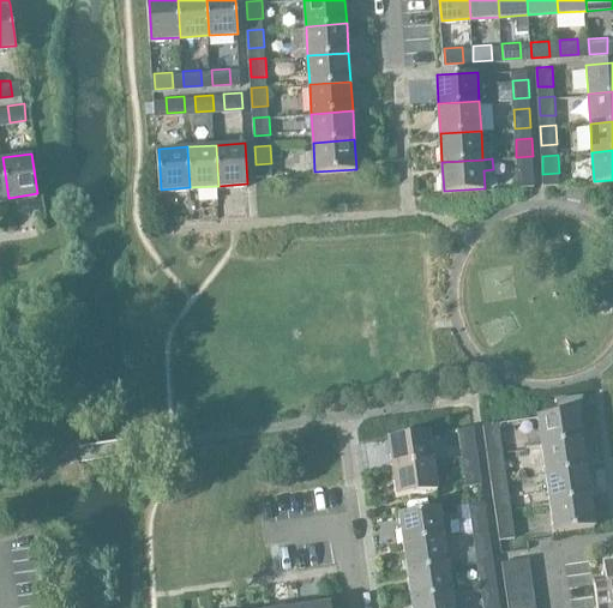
[(533,167),(517,168),(518,185),(534,184),(533,167)]
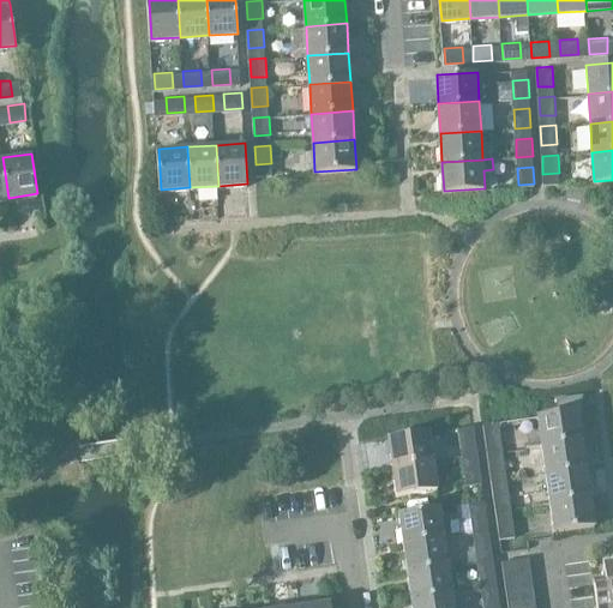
[(542,443),(582,437),(581,425),(586,423),(582,395),(584,395),(584,393),(557,397),(557,399),(559,398),(560,410),(539,414),(540,429),(527,431),(529,445),(542,443)]
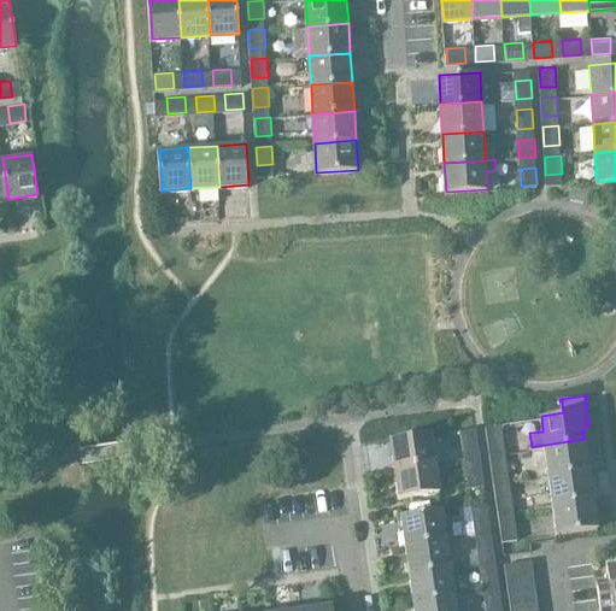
[(488,442),(504,440),(502,422),(486,424),(488,442)]
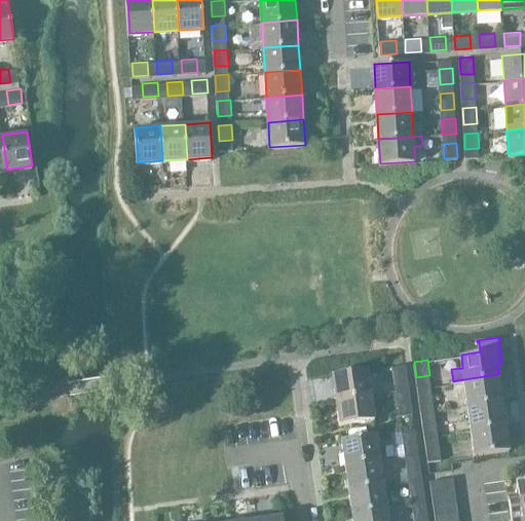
[(408,378),(406,363),(392,365),(395,380),(408,378)]
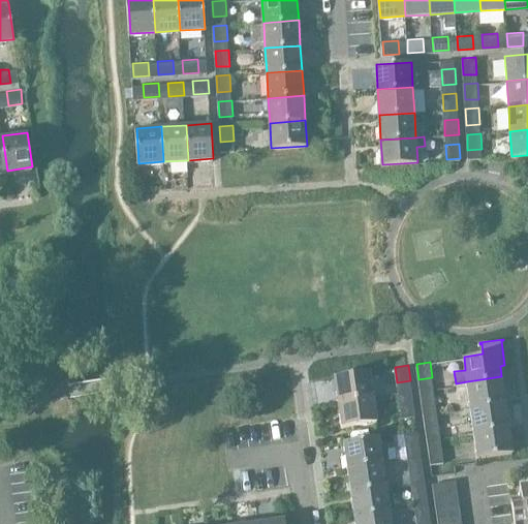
[(336,375),(339,400),(374,396),(371,371),(336,375)]
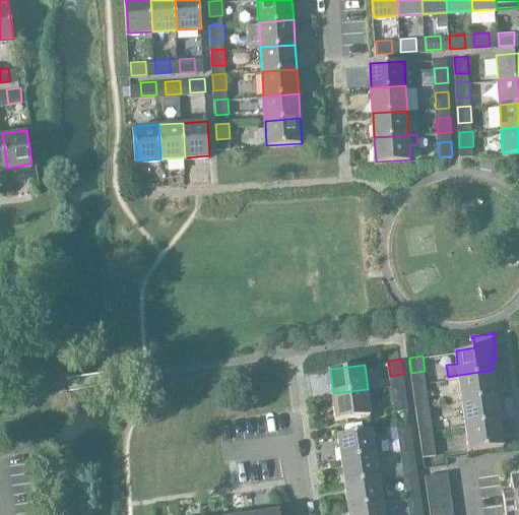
[(459,375),(462,399),(497,395),(493,370),(459,375)]
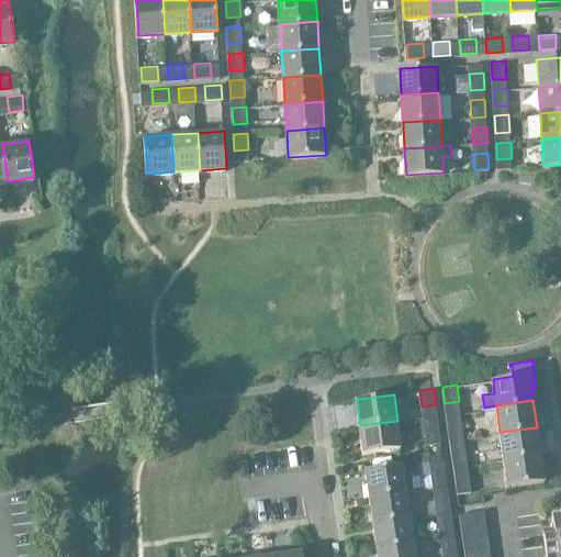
[(448,430),(462,427),(460,411),(446,413),(448,430)]
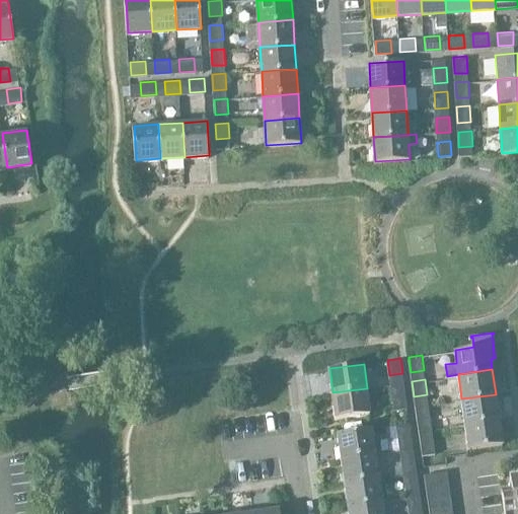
[(367,388),(333,392),(337,418),(370,413),(367,388)]
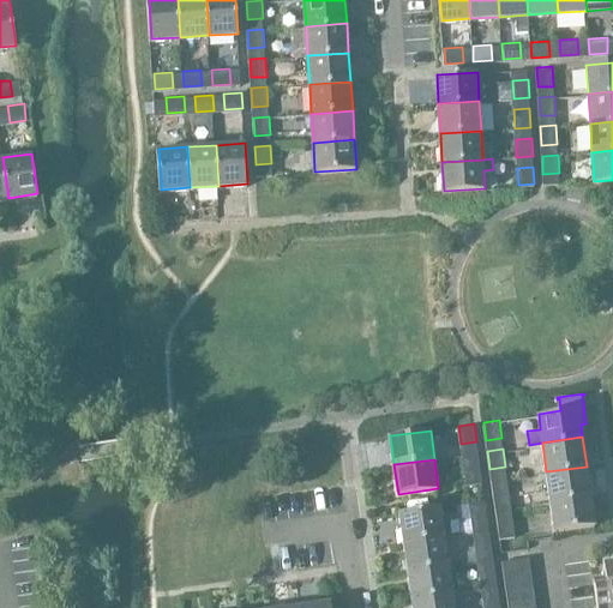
[(463,465),(467,483),(482,481),(480,463),(463,465)]
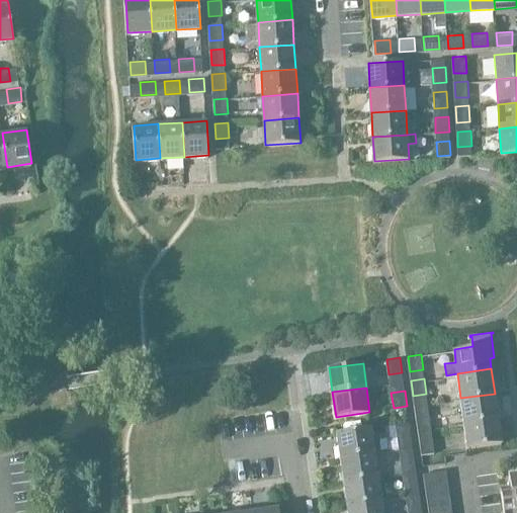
[(460,398),(464,423),(498,418),(495,394),(460,398)]
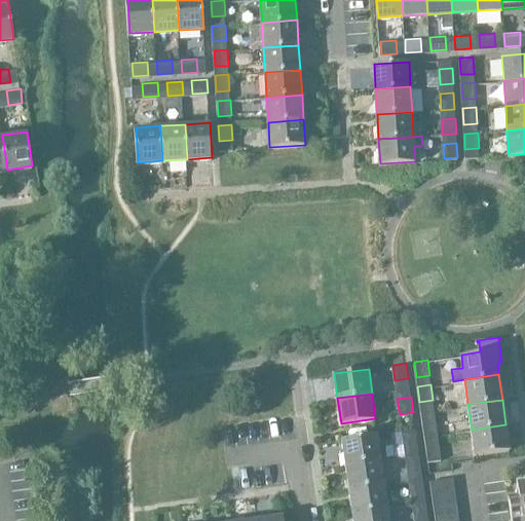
[(423,426),(437,424),(435,409),(421,411),(423,426)]
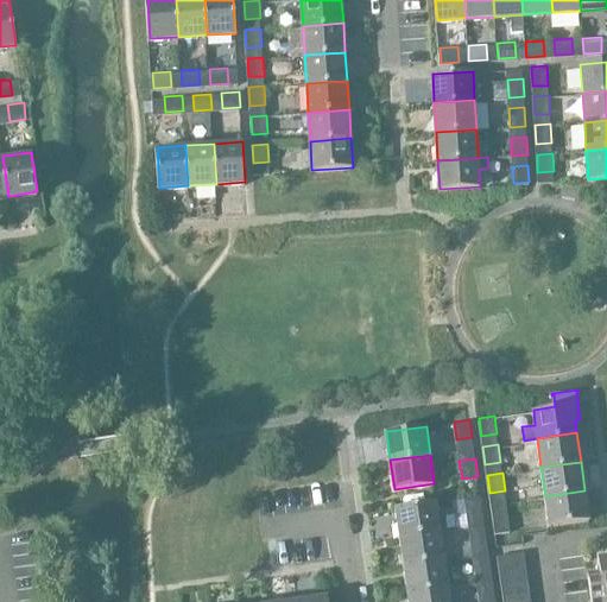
[(585,490),(545,496),(549,525),(589,519),(585,490)]
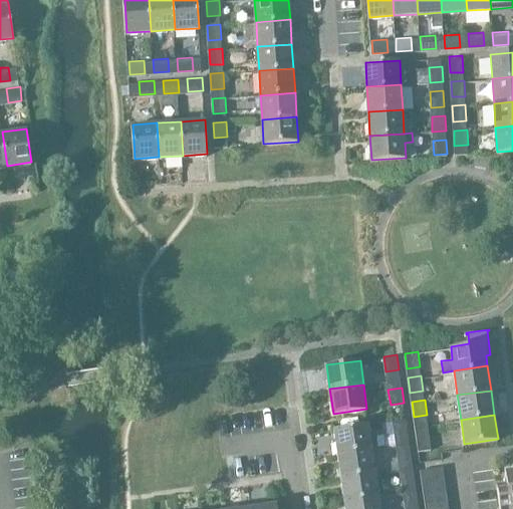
[(335,427),(338,452),(372,447),(369,423),(335,427)]
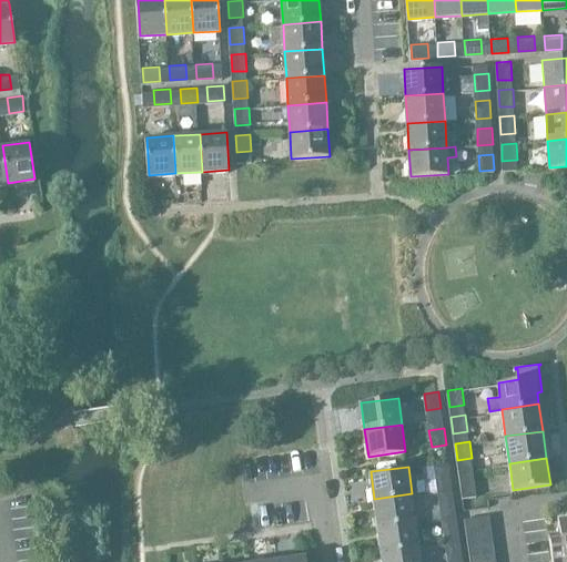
[(461,487),(475,486),(473,468),(458,470),(461,487)]
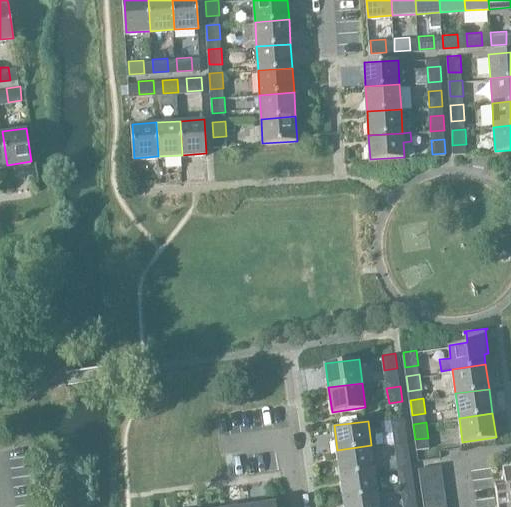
[(392,426),(394,441),(407,440),(405,424),(392,426)]
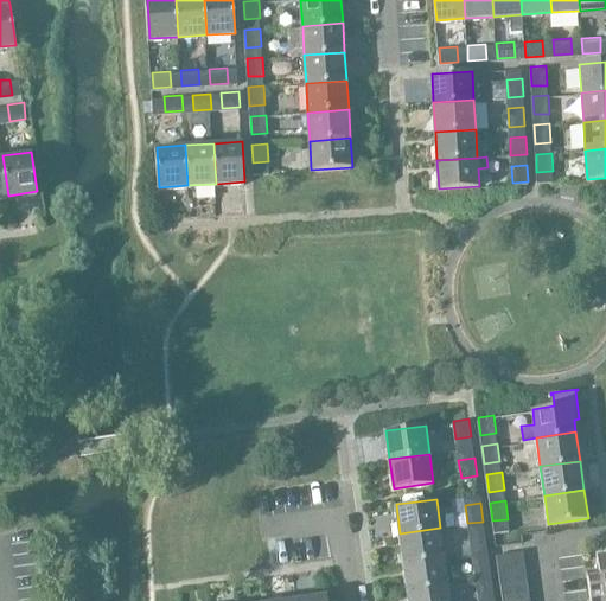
[(541,526),(517,532),(521,547),(544,539),(541,526)]
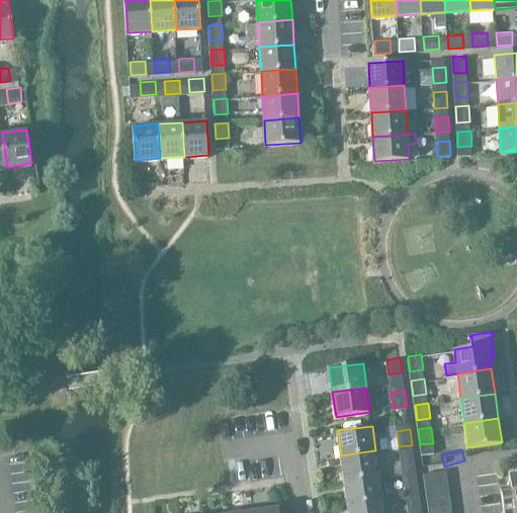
[(341,455),(345,480),(378,475),(375,450),(341,455)]
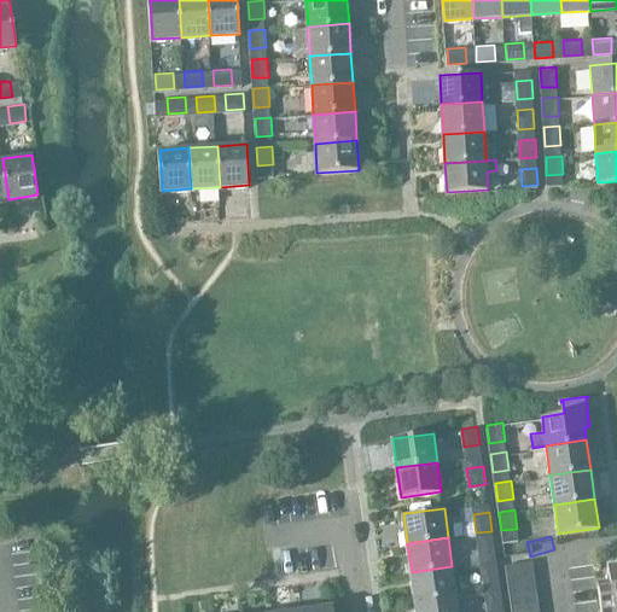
[(494,541),(478,543),(481,563),(496,560),(494,541)]
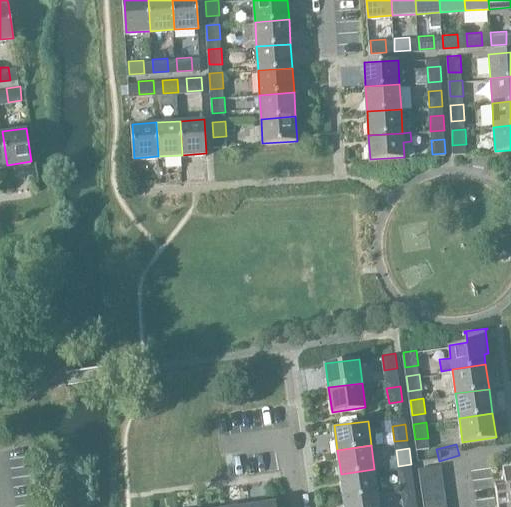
[(443,475),(441,463),(418,467),(420,478),(443,475)]
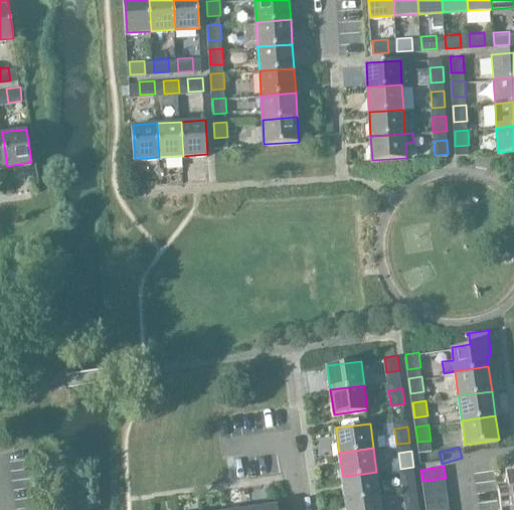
[(513,469),(506,471),(507,480),(497,482),(501,509),(513,509),(513,469)]
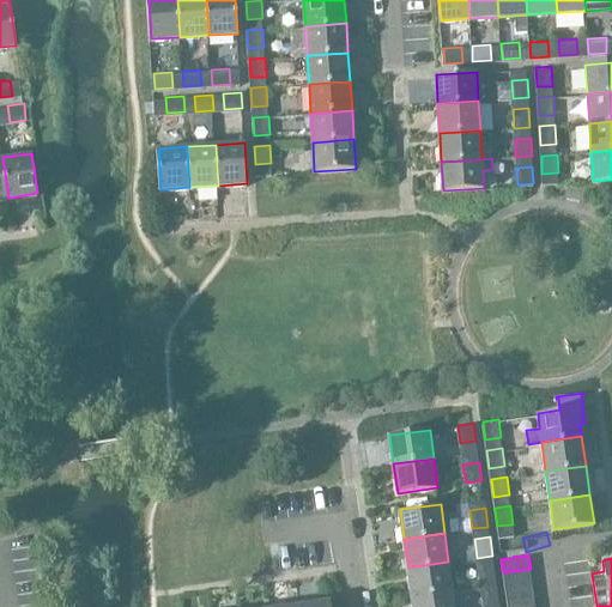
[(408,568),(412,596),(453,590),(448,562),(408,568)]
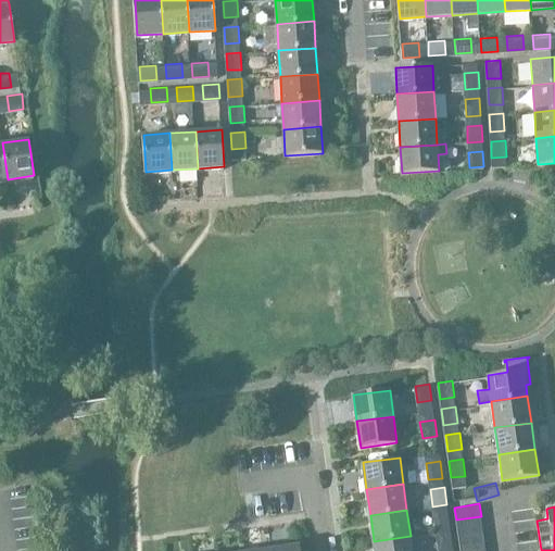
[(448,514),(433,516),(436,533),(451,530),(448,514)]
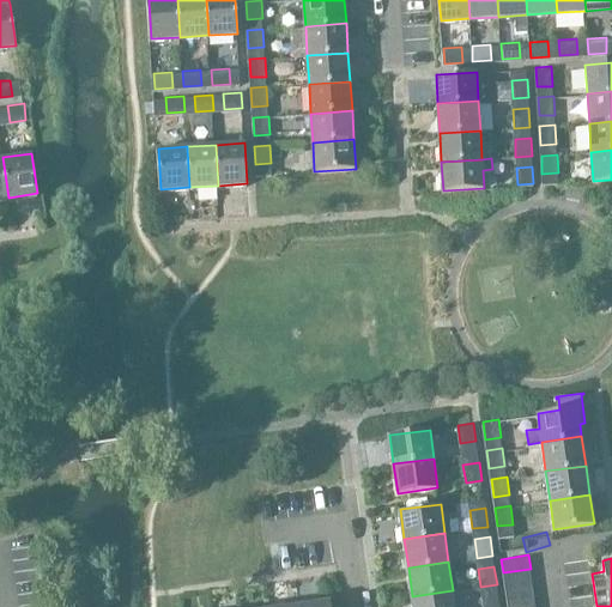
[(506,586),(532,582),(531,569),(503,572),(506,586)]
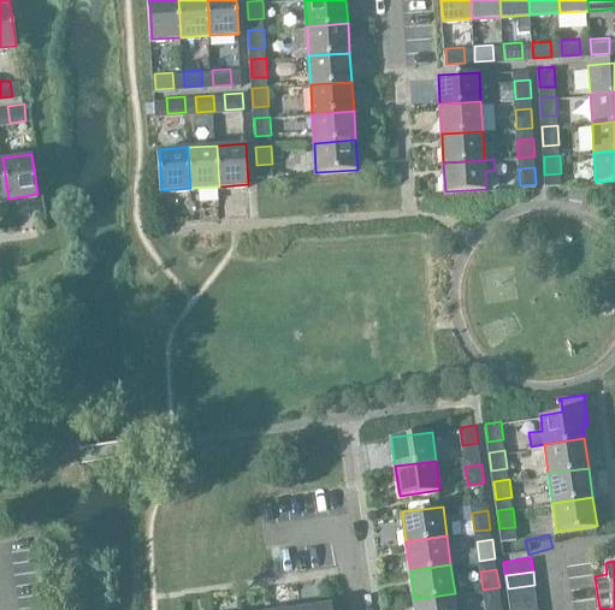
[(509,602),(537,597),(534,585),(508,588),(509,602)]
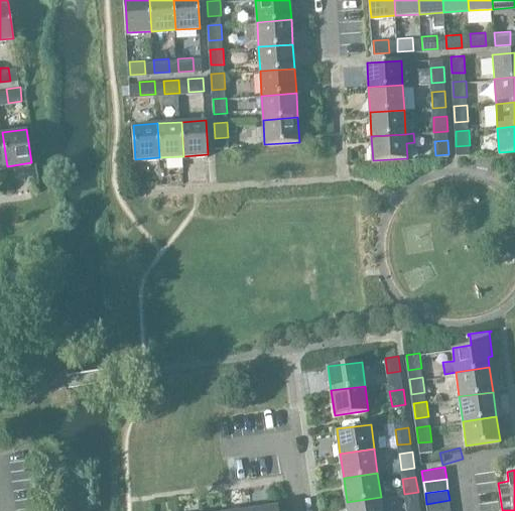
[(347,502),(348,510),(382,510),(381,497),(347,502)]
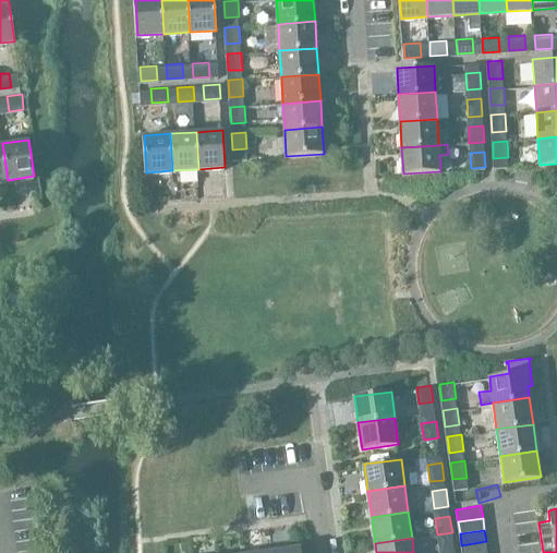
[(462,552),(487,552),(486,541),(461,545),(462,552)]
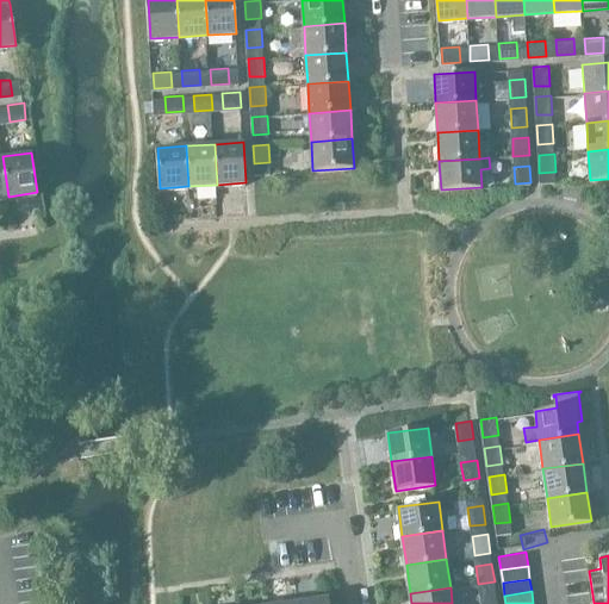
[(480,603),(497,603),(496,592),(480,595),(480,603)]
